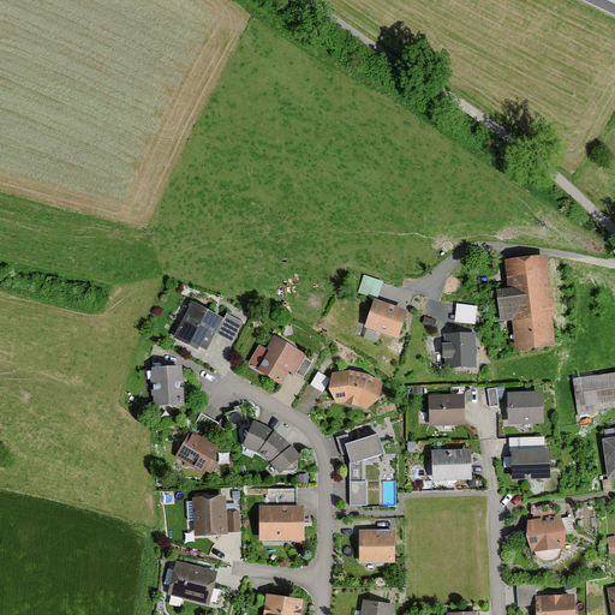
[(550,258),(506,263),(508,288),(497,290),(501,326),(514,324),(518,353),(560,348),(550,258)]
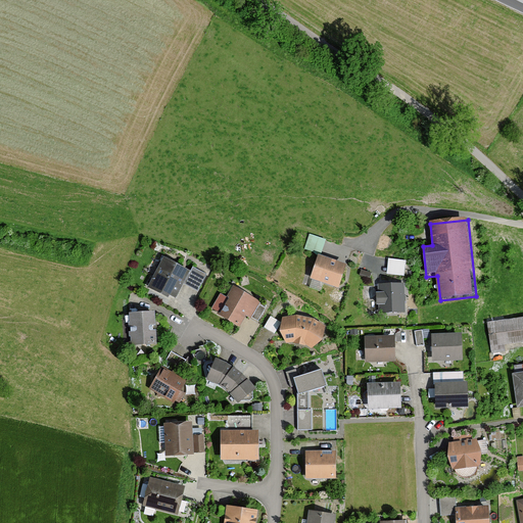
[(148,285),(172,298),(189,268),(165,254),(148,285)]
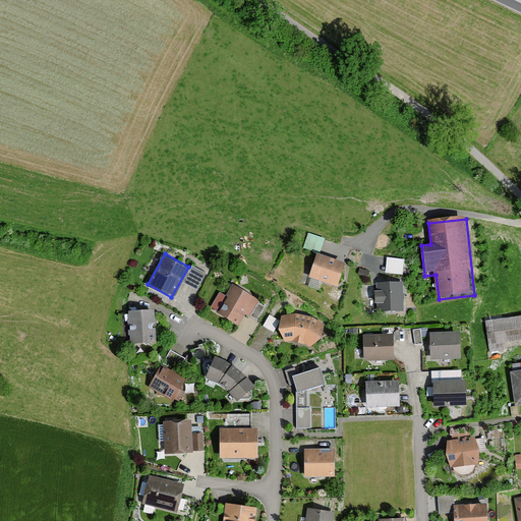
[(344,263),(314,253),(307,277),(336,286),(344,263)]
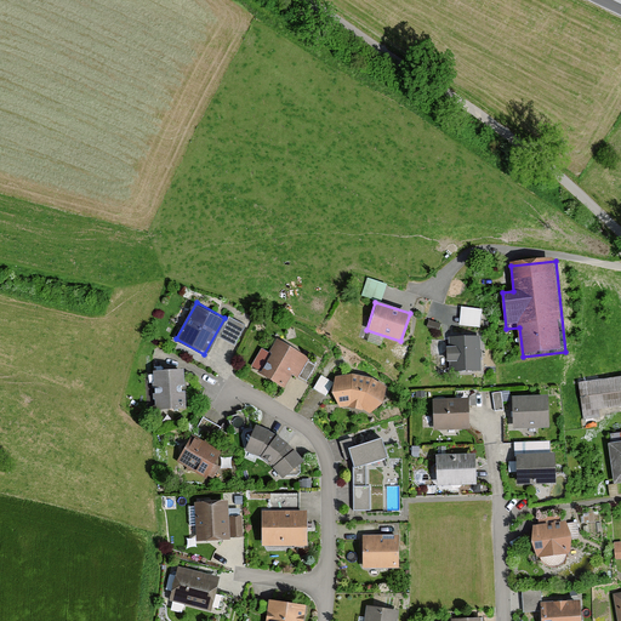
[(460,323),(480,323),(482,305),(461,303),(460,323)]
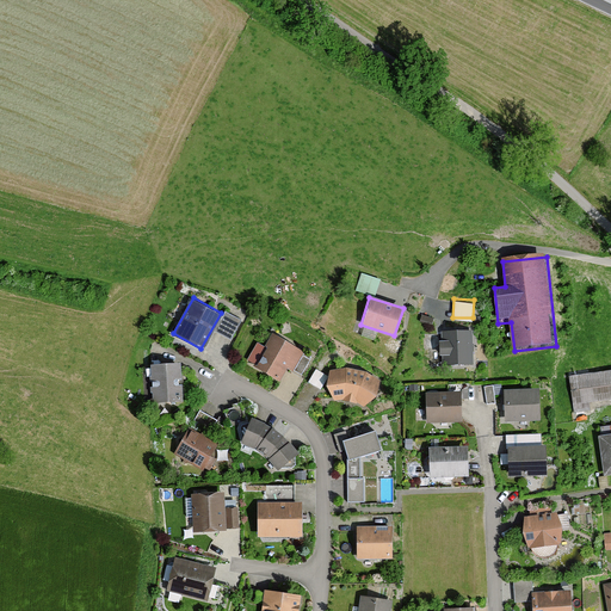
[(272,332),(251,368),(278,384),(287,370),(290,371),(303,350),(272,332)]
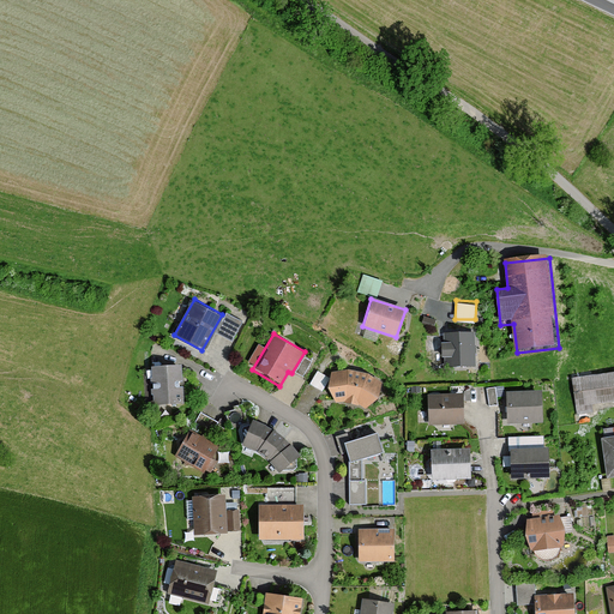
[(479,333),(445,335),(446,369),(480,368),(479,333)]
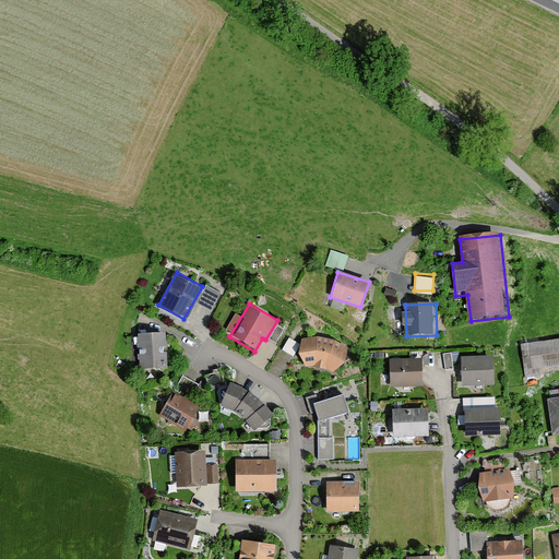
[(162,330),(132,333),(137,369),(166,366),(162,330)]
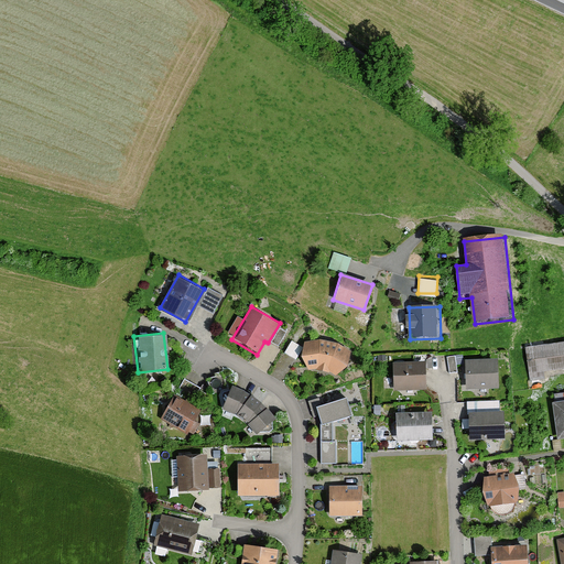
[(328,338),(302,343),(305,370),(323,369),(334,376),(350,350),(328,338)]
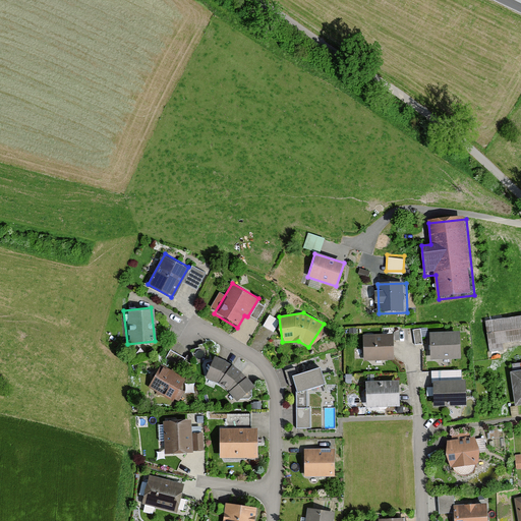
[(487,346),(520,341),(520,312),(483,319),(487,346)]
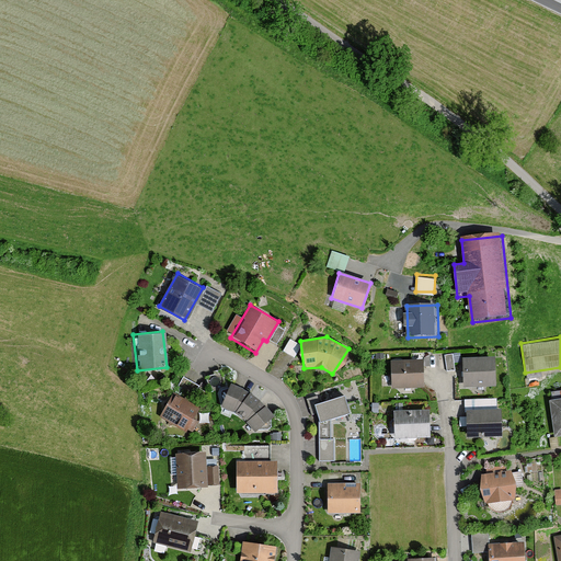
[(423,358),(389,361),(390,390),(424,388),(423,358)]
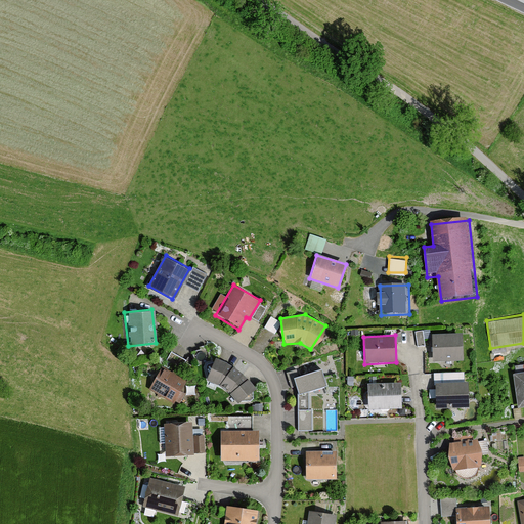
[(432,362),(463,361),(462,335),(432,336),(432,362)]
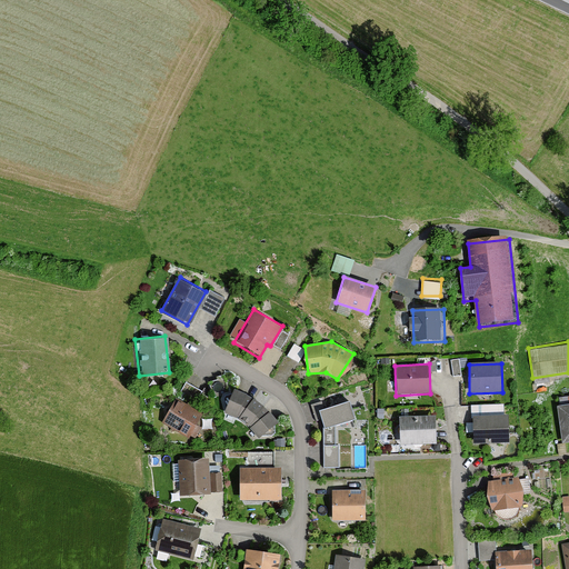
[(223,397),(225,407),(246,419),(258,406),(233,392),(223,397)]
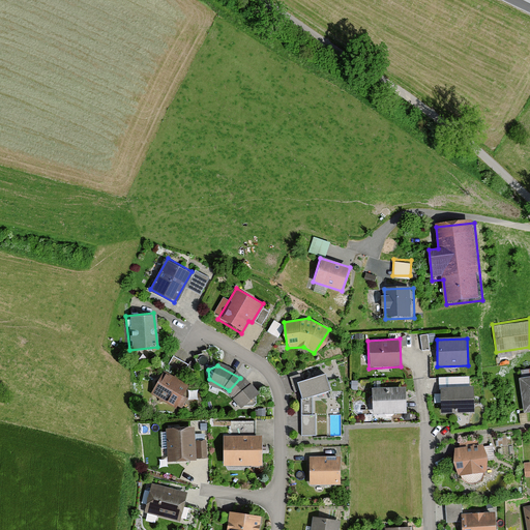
[(163,370),(149,393),(174,408),(187,384),(163,370)]
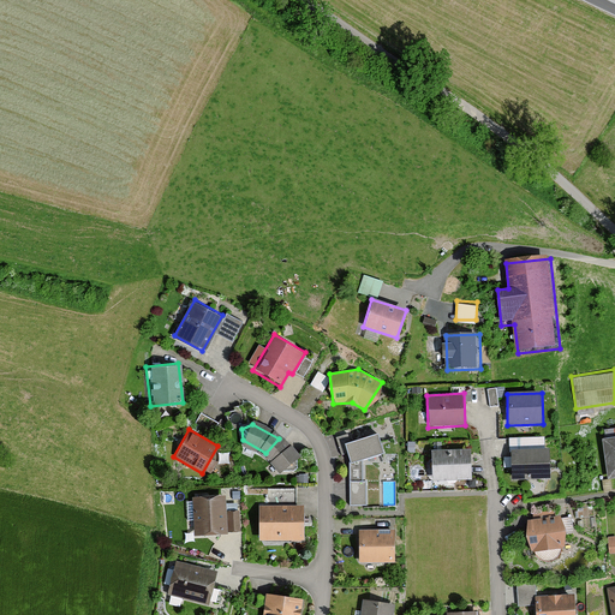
[(603,478),(614,477),(614,435),(599,437),(603,478)]
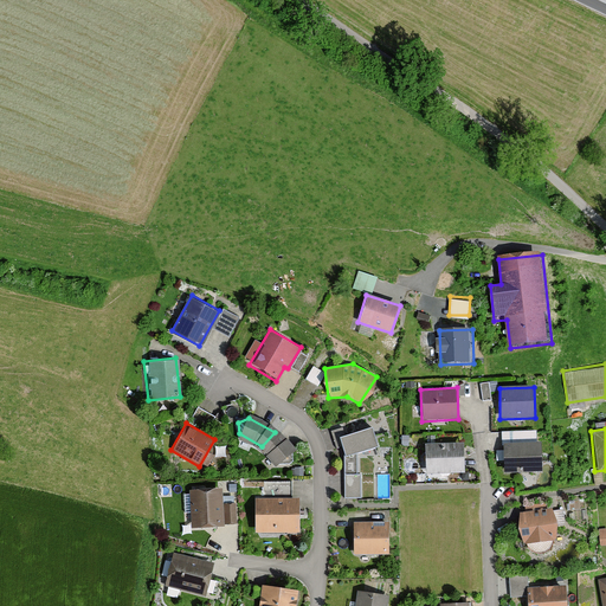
[(385,450),(379,430),(348,438),(345,430),(333,434),(339,451),(346,447),(348,458),(346,501),(365,500),(365,476),(360,476),(361,456),(385,450)]
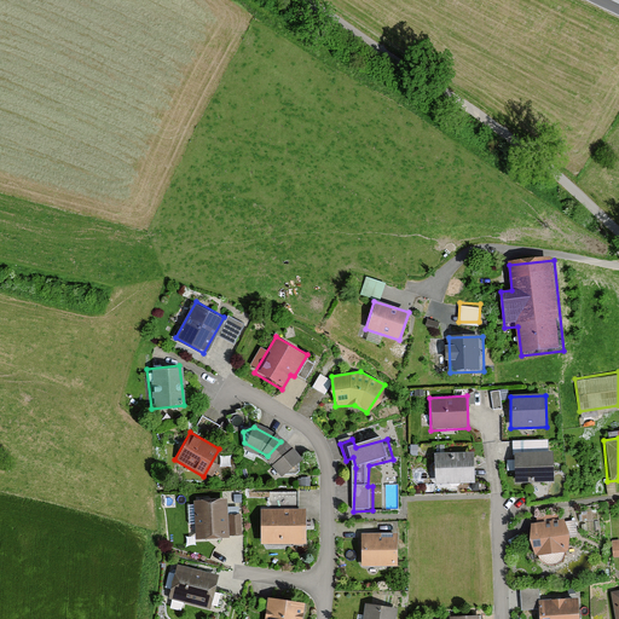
[(281,441),(267,456),(284,474),(295,473),(296,462),(281,441)]
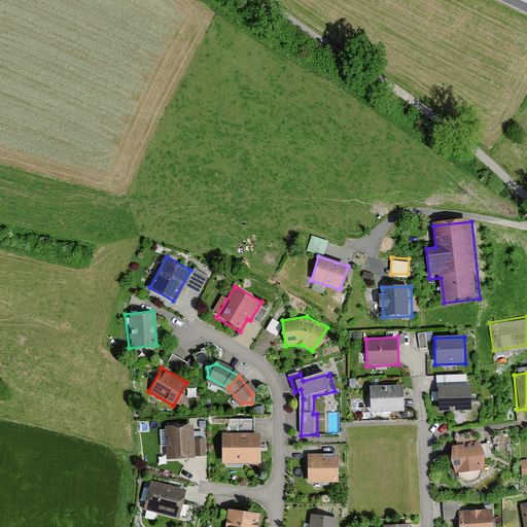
[(371,384),(371,411),(403,412),(403,384),(371,384)]
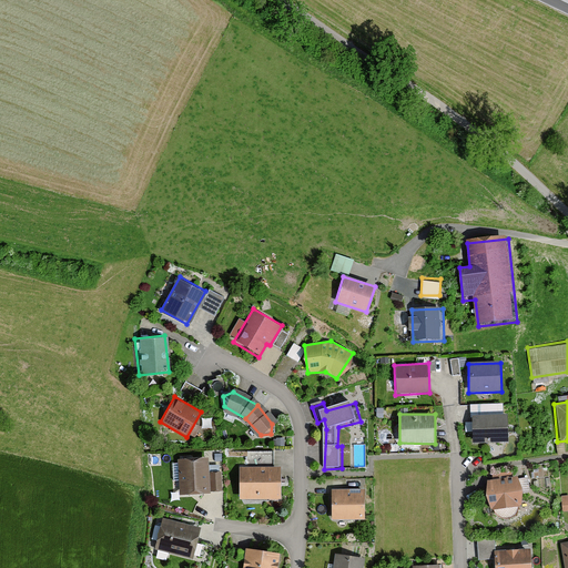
[(473,444),(508,443),(508,417),(473,417),(473,444)]
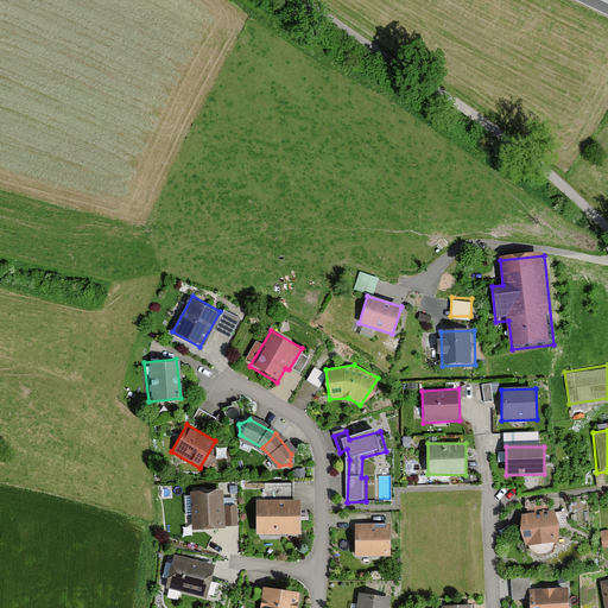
[(221,487),(189,488),(189,493),(182,493),(183,513),(190,512),(190,531),(222,530),(221,487)]
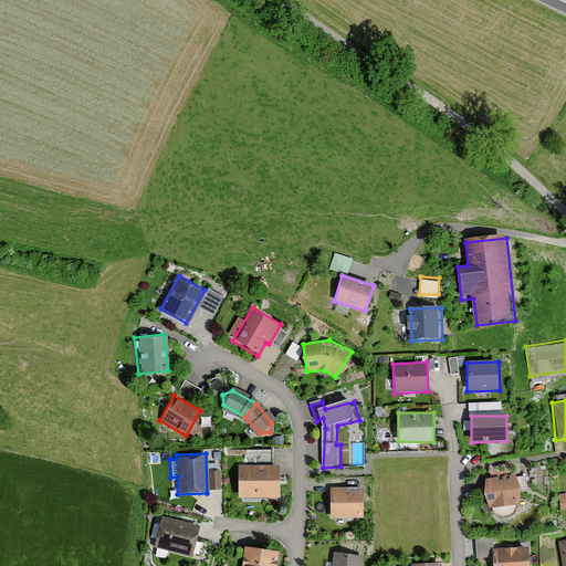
[(238,464),(237,496),(279,496),(279,464),(238,464)]
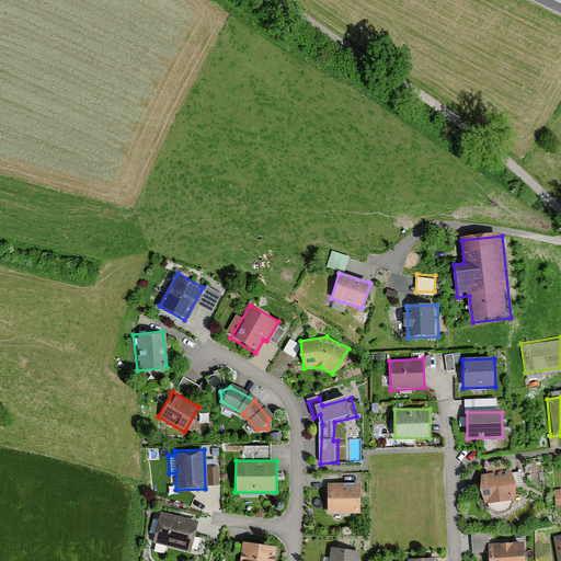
[(479,477),(482,504),(518,500),(515,471),(479,477)]
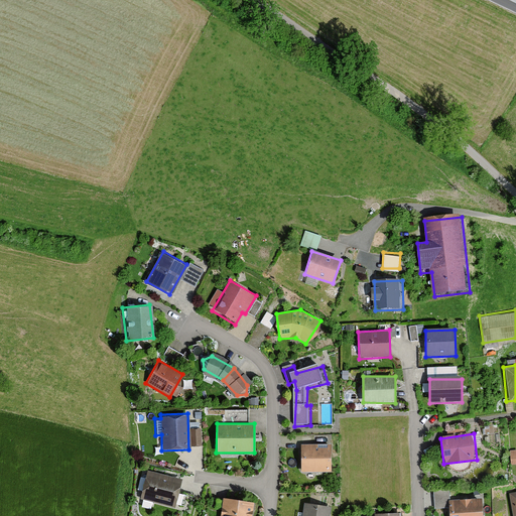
[(330,442),(299,442),(299,473),(330,473),(330,442)]
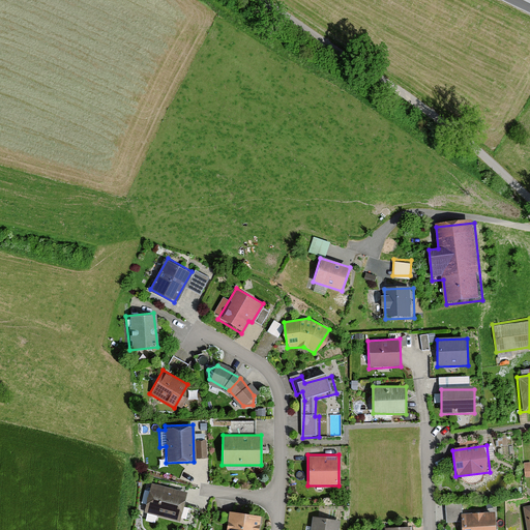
[(142,512),(179,522),(185,497),(148,488),(142,512)]
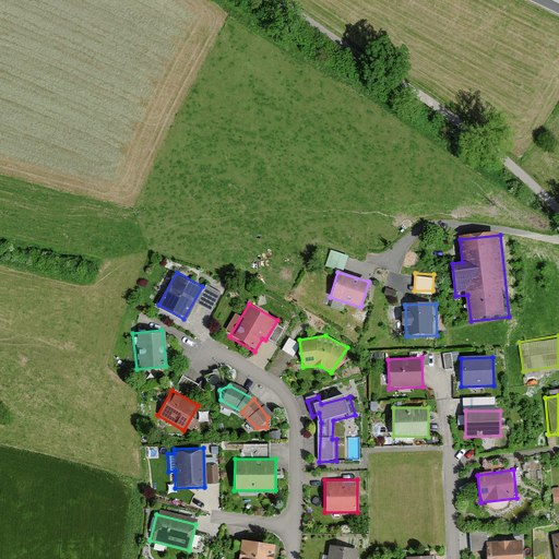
[(241,539),(238,558),(273,558),(276,546),(241,539)]
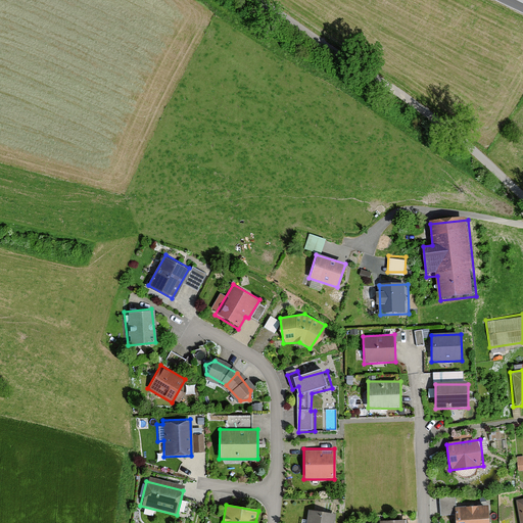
[(454,522),(488,522),(487,505),(454,507),(454,522)]
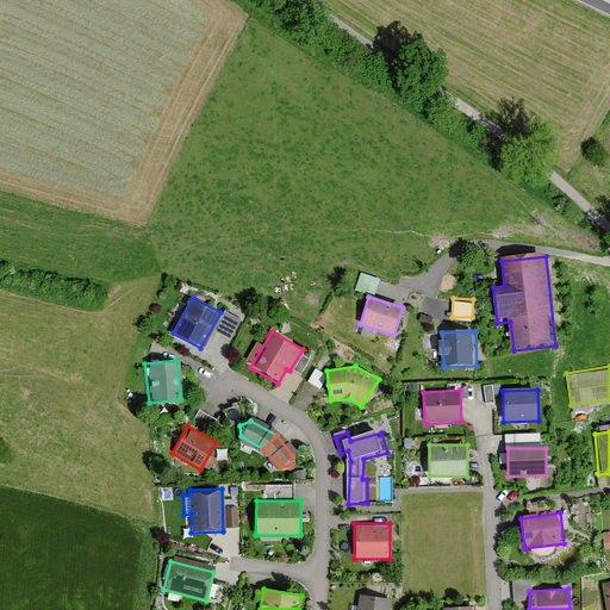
[(390,609),(391,601),(362,596),(359,609),(390,609)]
